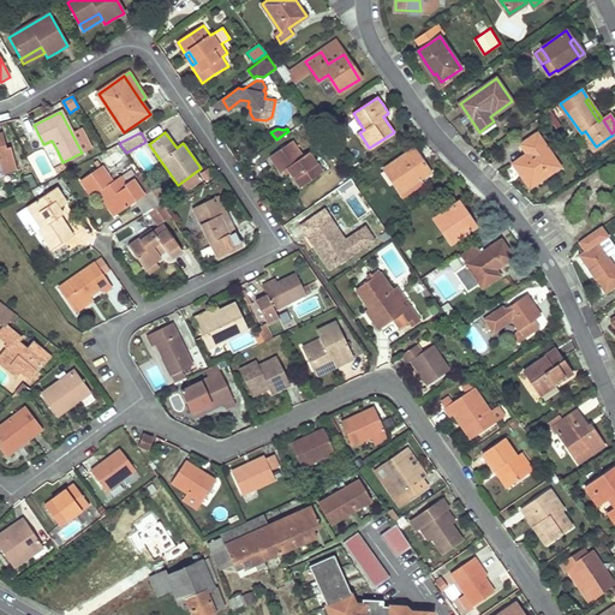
[(537,132),(530,138),(521,143),(527,154),(513,163),(529,186),(560,165),(537,132)]
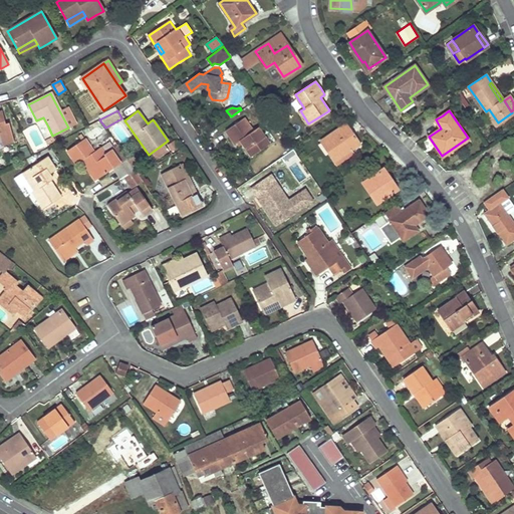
[(2,145),(14,141),(9,123),(4,124),(1,111),(0,111),(0,139),(0,141),(2,145)]
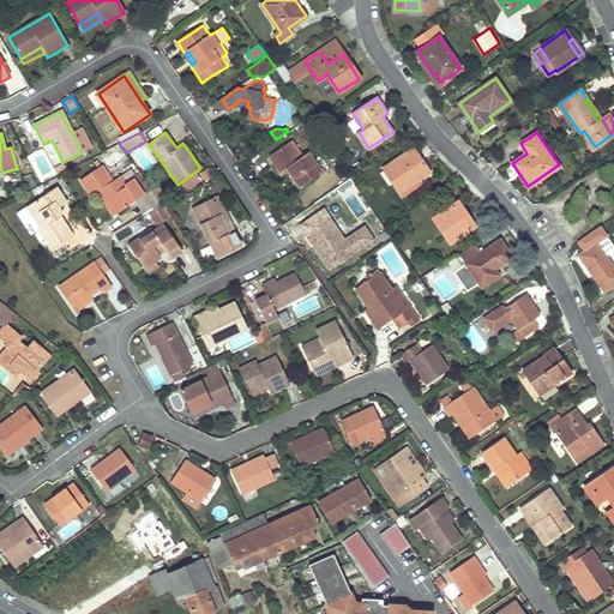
[(318,173),(315,169),(313,166),(315,163),(308,152),(302,156),(292,140),(269,155),(281,172),(287,167),(299,186),(318,173)]
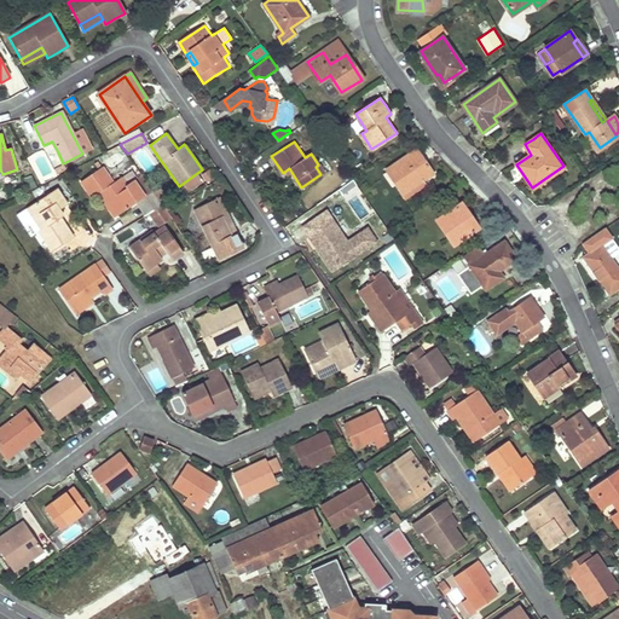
[(433,173),(424,161),(417,149),(386,168),(401,194),(423,179),(433,173)]
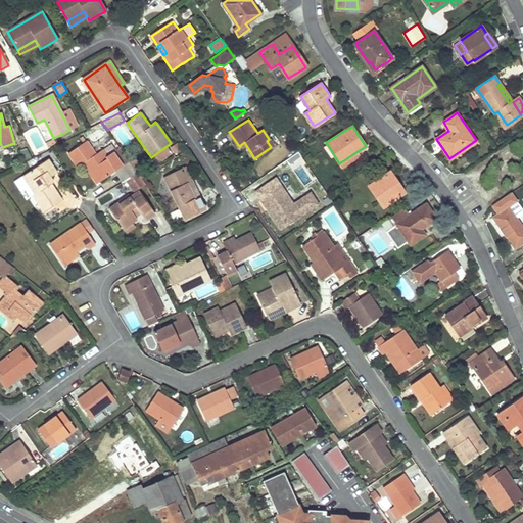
[(114,171),(122,167),(129,162),(120,148),(112,153),(106,157),(101,150),(95,154),(87,141),(68,153),(77,167),(85,160),(98,181),(108,175),(107,173),(113,169),(114,171)]
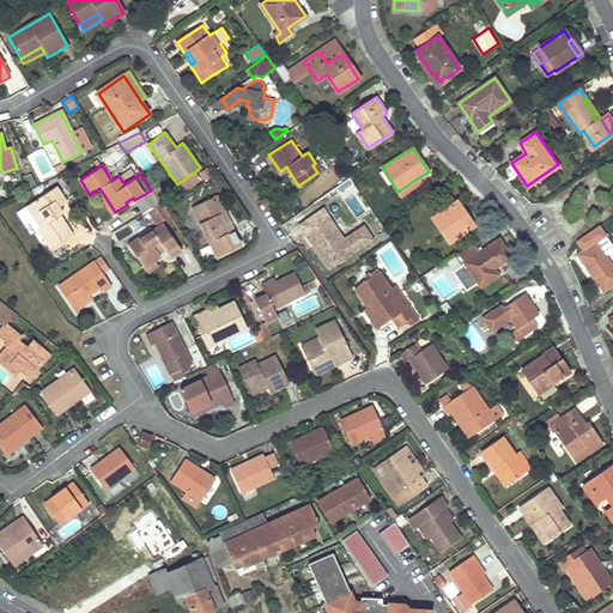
[(401,195),(422,182),(419,177),(398,192),(401,195)]
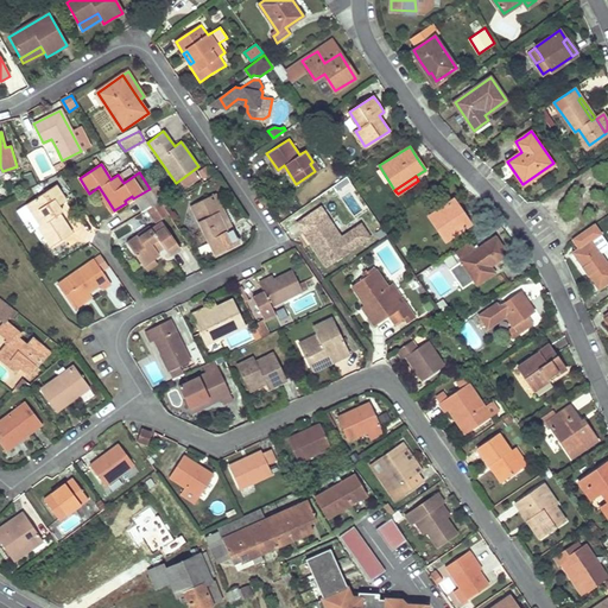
[(37,197),(26,204),(39,225),(37,226),(50,246),(61,240),(70,234),(62,220),(58,222),(54,216),(61,213),(57,207),(65,202),(55,185),(46,191),(37,197)]
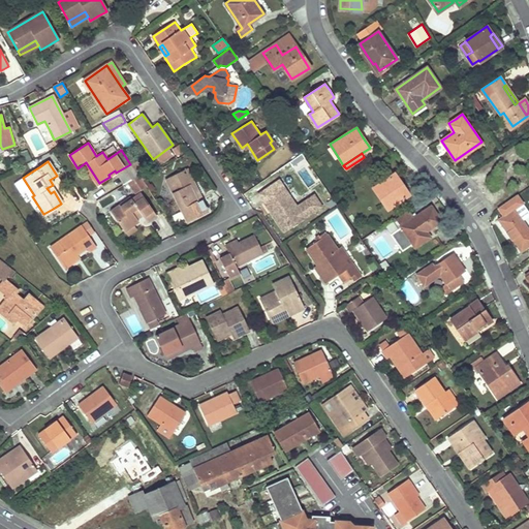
[(306,165),(298,169),(306,187),(314,183),(306,165)]
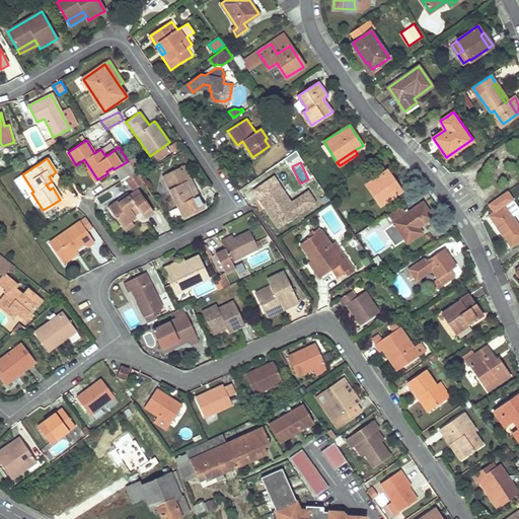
[(188,175),(183,165),(178,167),(180,172),(182,170),(188,181),(186,182),(189,191),(193,199),(198,197),(188,175)]
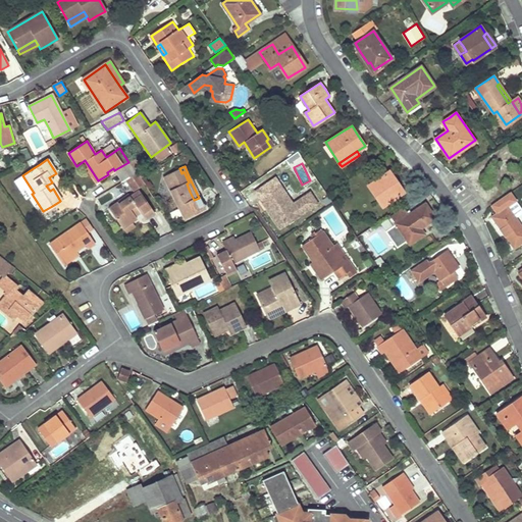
[(194,200),(190,192),(187,184),(189,183),(184,171),(181,173),(179,168),(164,175),(183,217),(204,208),(199,198),(194,200)]
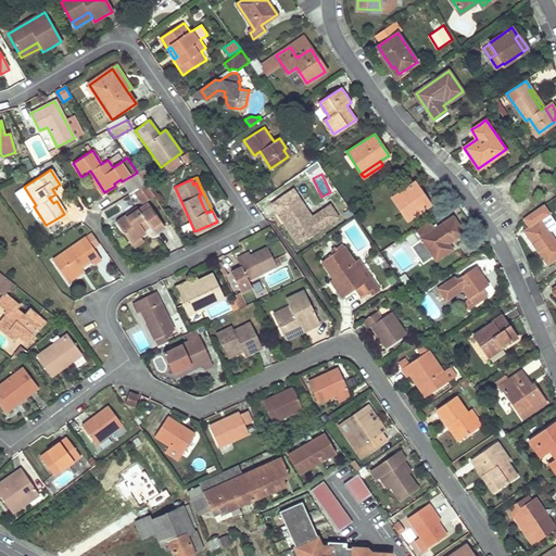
[(419,191),(416,187),(414,184),(392,197),(407,219),(426,206),(417,193),(419,191)]
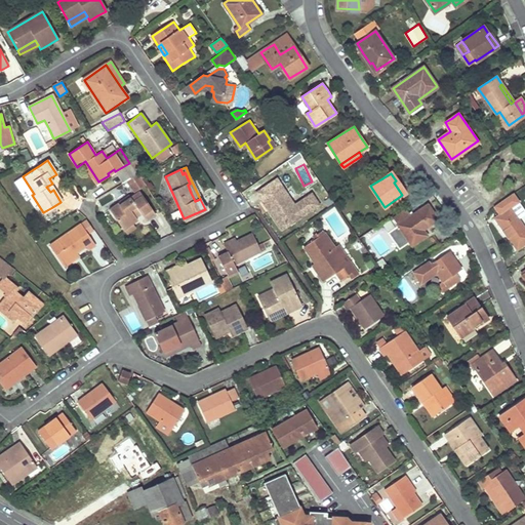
[(138,189),(145,185),(140,179),(137,174),(131,177),(138,189)]
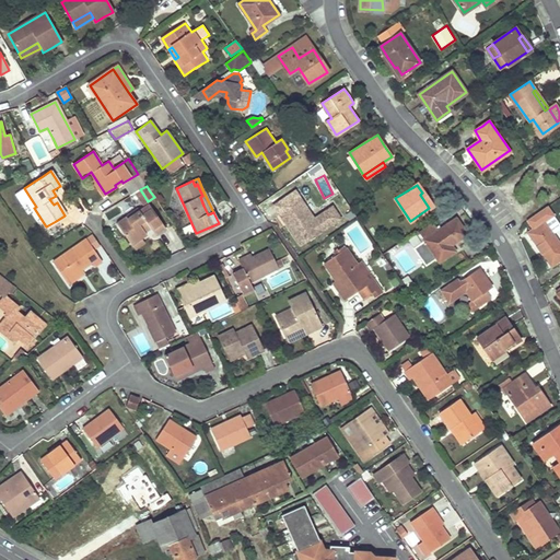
[(36,207),(24,188),(20,190),(32,210),(34,208),(36,207)]
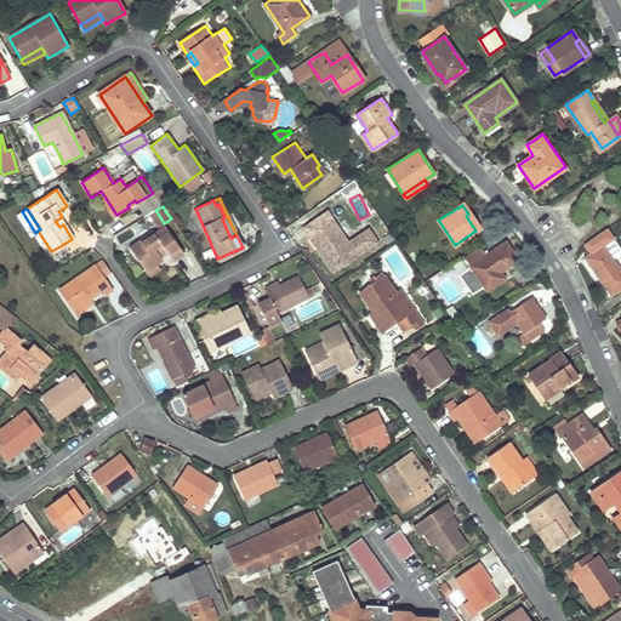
[(482,227),(471,212),(468,214),(466,216),(476,231),(482,227)]
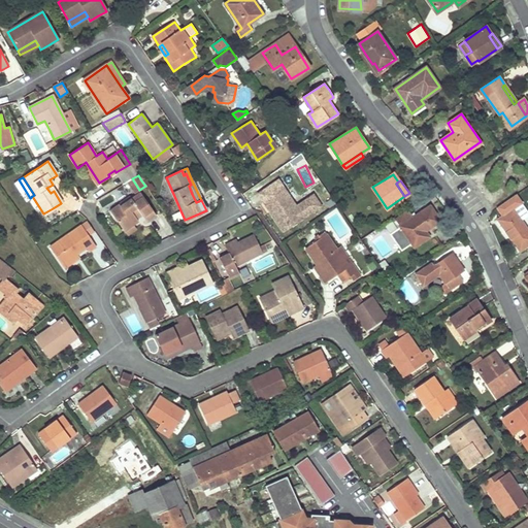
[(270,211),(274,218),(278,223),(299,209),(285,189),(282,190),(276,182),(259,194),(264,202),(266,201),(272,210),(270,211)]
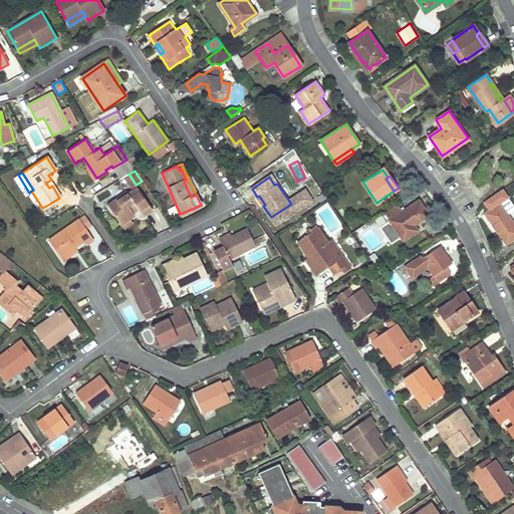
[(135,215),(134,214),(133,213),(138,209),(144,218),(153,212),(137,188),(116,202),(115,200),(107,205),(120,225),(130,219),(135,215)]
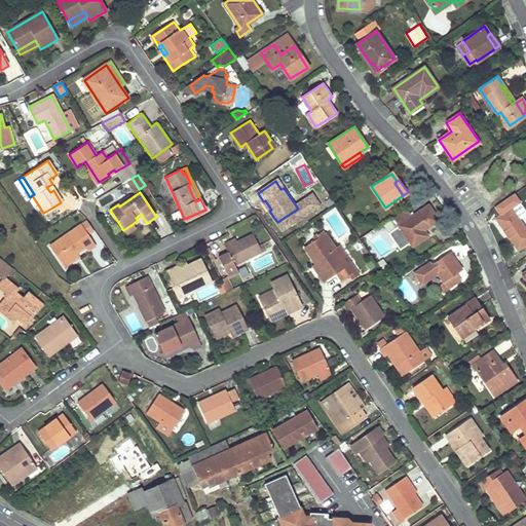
[(260,204),(266,213),(269,211),(271,210),(265,200),(263,201),(260,204)]
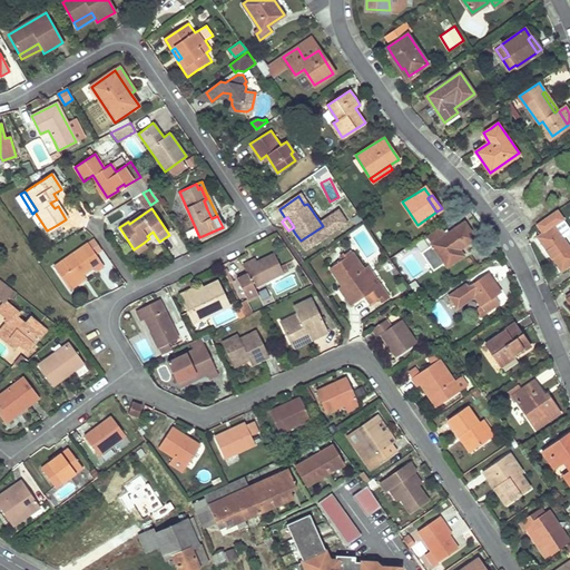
[(445,264),(446,265),(446,266),(462,255),(458,248),(461,245),(462,247),(475,237),(465,223),(444,236),(433,244),(432,244),(436,251),(432,254),(441,267),(445,264)]
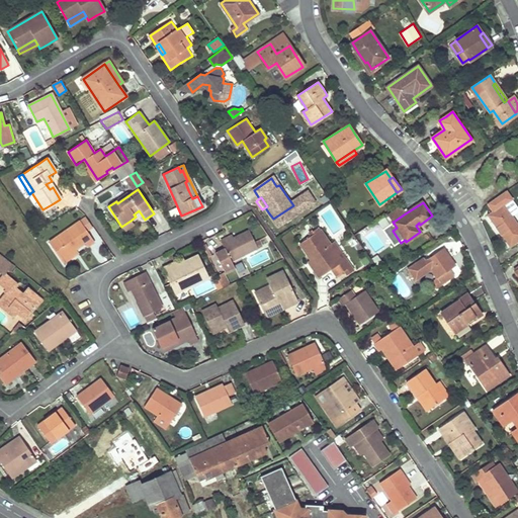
[(489,214),(510,245),(517,239),(517,224),(516,225),(503,204),(489,214)]
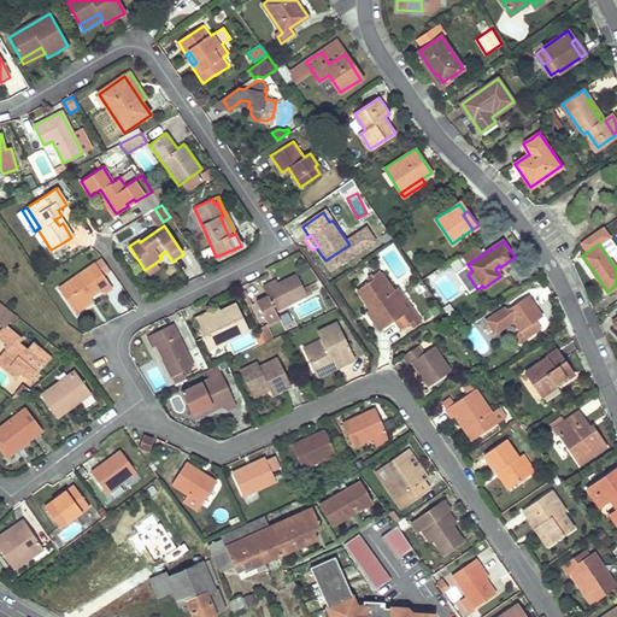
[(125,248),(141,271),(145,270),(129,246),(125,248)]
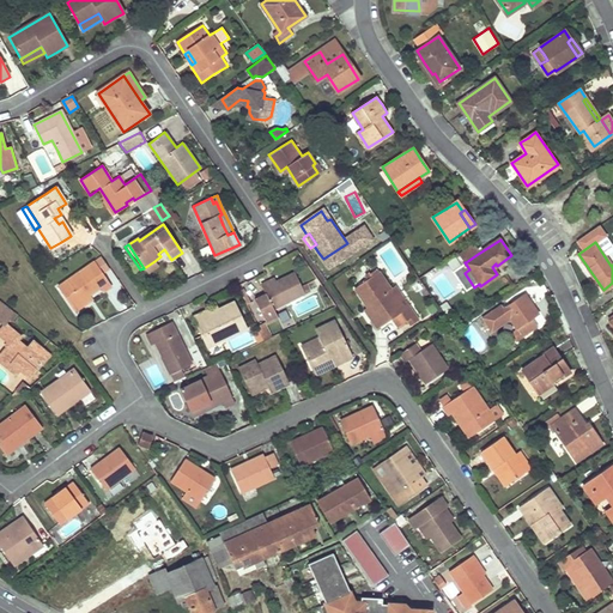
[(478,254),(473,246),(460,254),(466,262),(478,254)]
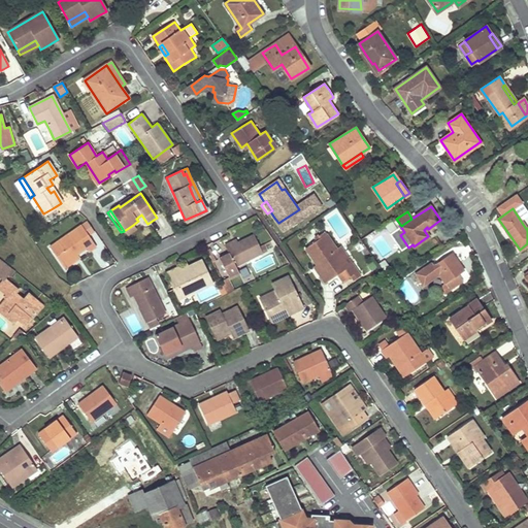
[(81,225),(51,246),(63,264),(77,254),(87,249),(89,252),(97,245),(89,235),(94,232),(87,221),(81,225)]
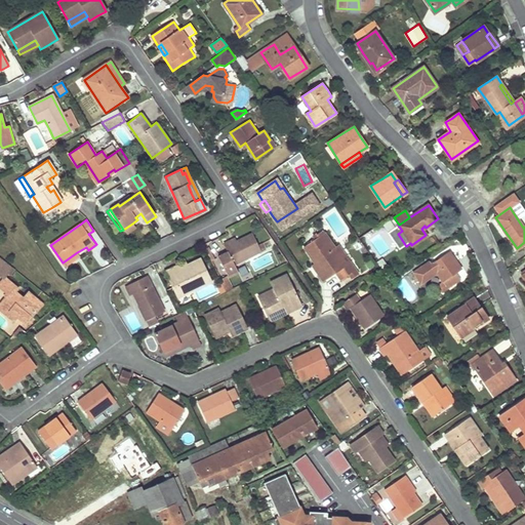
[(135,229),(132,224),(123,230),(126,235),(135,229)]
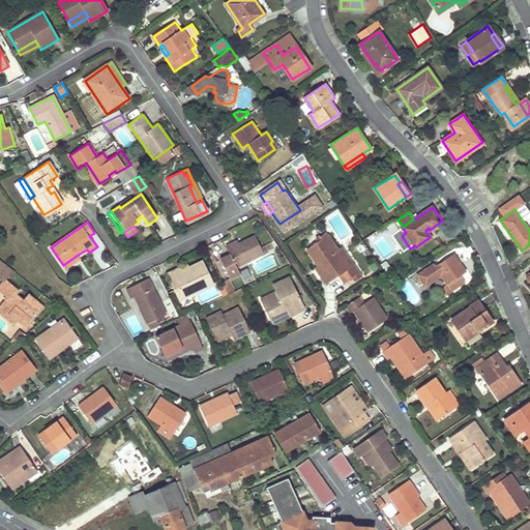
[(337,248),(327,233),(306,247),(318,265),(324,273),(321,276),(326,284),(339,274),(344,282),(352,276),(355,282),(362,277),(353,264),(350,266),(337,248)]
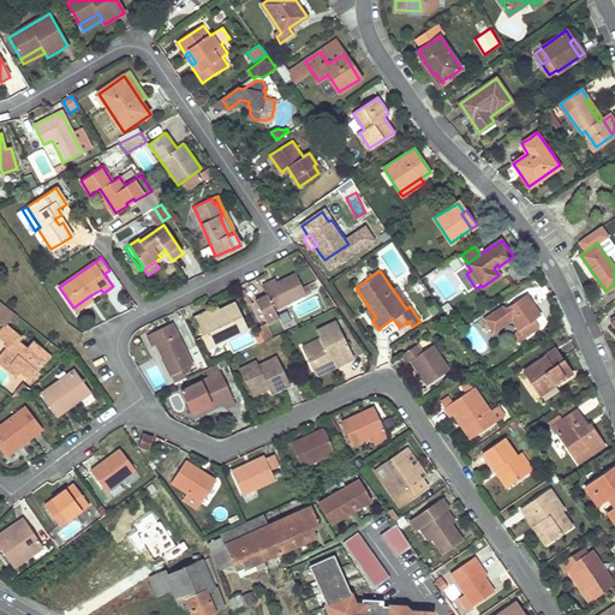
[(264,288),(267,296),(256,300),(267,323),(278,318),(274,310),(311,292),(309,285),(303,287),(297,273),(276,282),(264,288)]
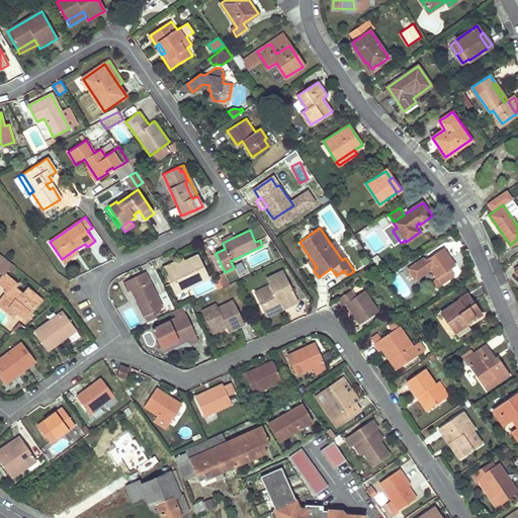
[(374,232),(366,238),(376,252),(384,246),(374,232)]
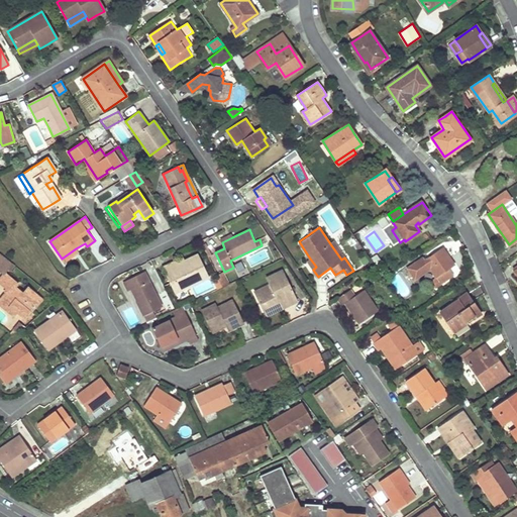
[(329,242),(341,260),(344,257),(332,240),(329,242)]
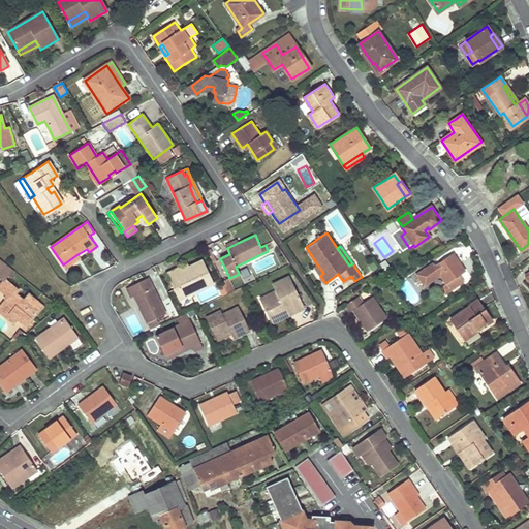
[(438,262),(436,263),(435,266),(447,283),(441,287),(446,293),(464,281),(459,275),(464,272),(452,253),(443,259),(441,256),(436,259),(438,262)]
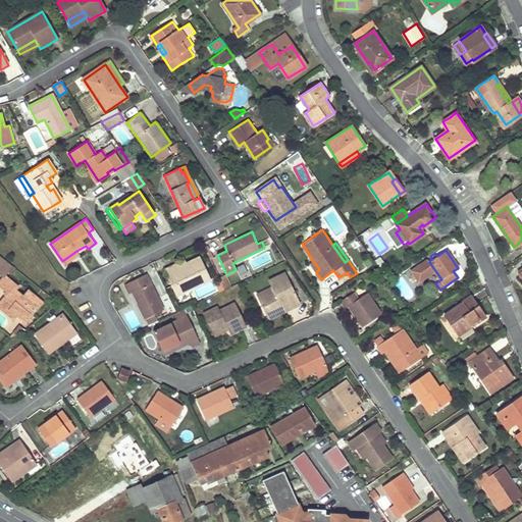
[(64,265),(80,254),(76,251),(62,261),(64,265)]
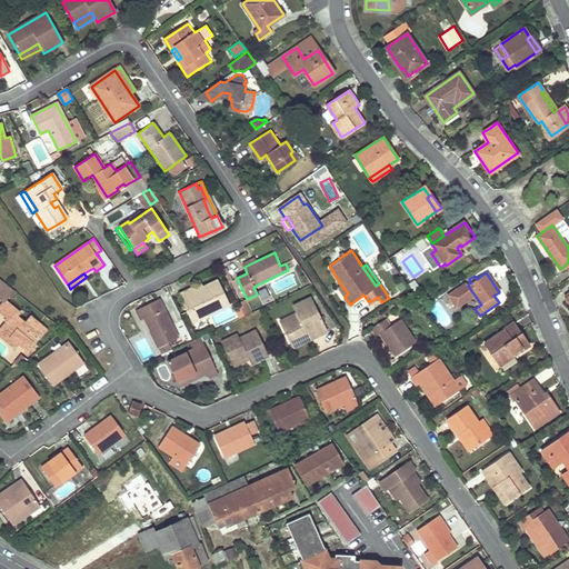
[(391,282),(400,292),(406,288),(398,278),(391,282)]
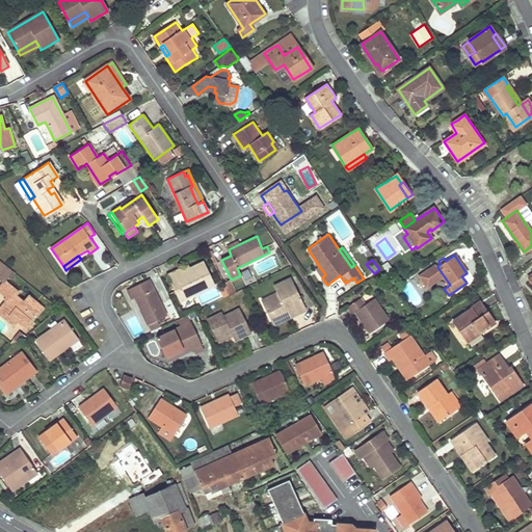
[(175,291),(179,290),(182,288),(186,297),(214,284),(204,262),(189,268),(176,275),(174,272),(167,275),(175,291)]
